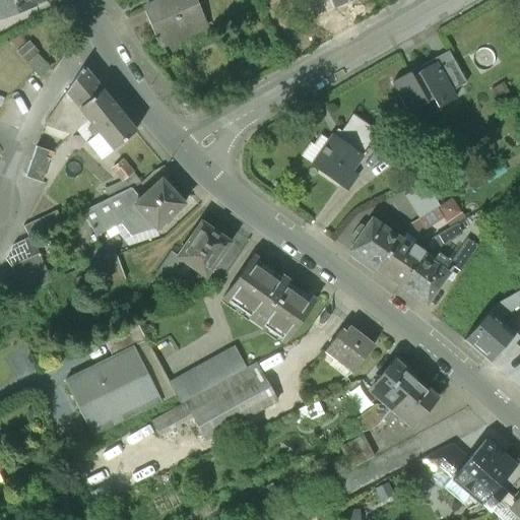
[(30,0),(0,0),(0,19),(34,7),(30,0)]
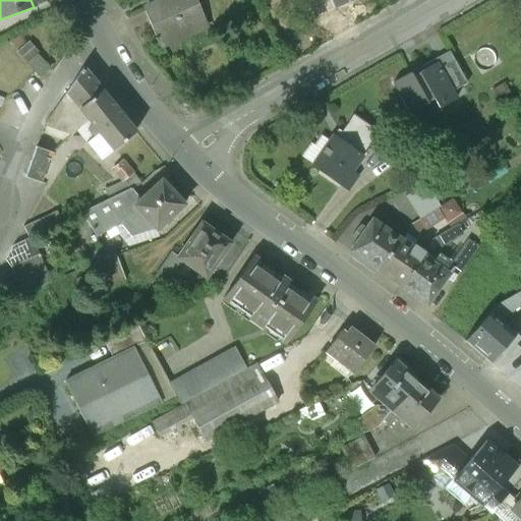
[(164,0),(143,9),(158,42),(205,21),(194,0),(164,0)]
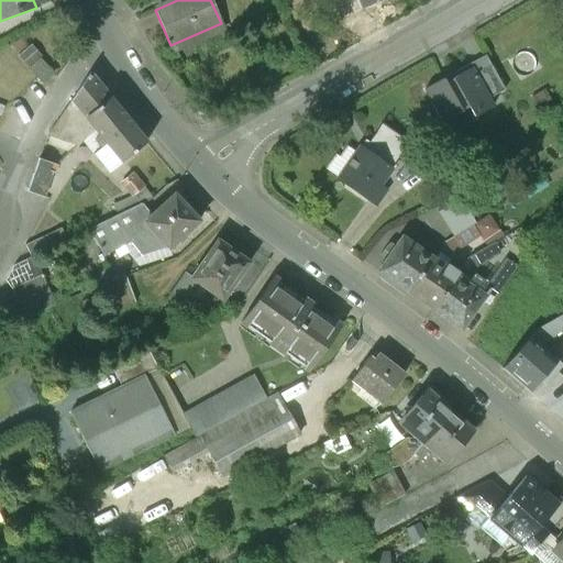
[(505,90),(486,55),(471,64),(490,98),(505,90)]
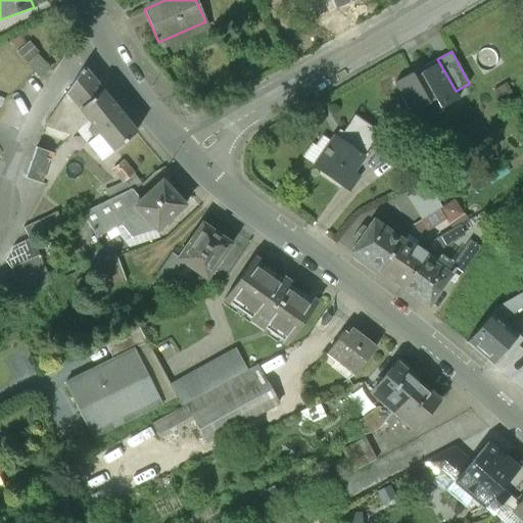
[(437,59),(394,83),(412,113),(436,99),(441,108),(459,98),(456,91),(437,59)]
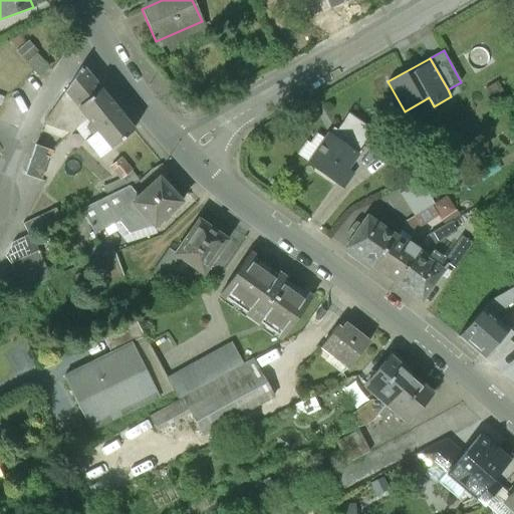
[(99,88),(81,66),(64,91),(77,106),(99,88)]
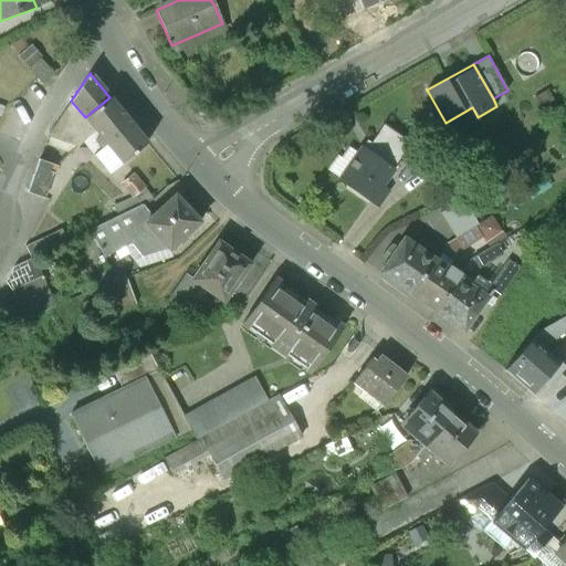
[(146,142),(109,97),(85,117),(93,126),(100,135),(94,139),(102,148),(93,156),(107,174),(146,142)]
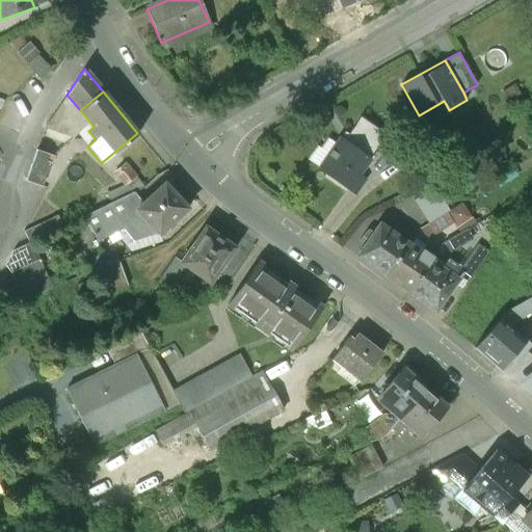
[(67,95),(44,127),(71,136),(87,118),(80,110),(67,95)]
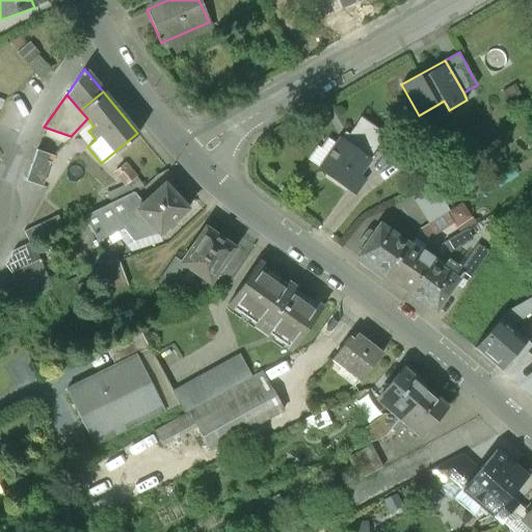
[(386,134),(362,117),(345,142),(369,159),(386,134)]
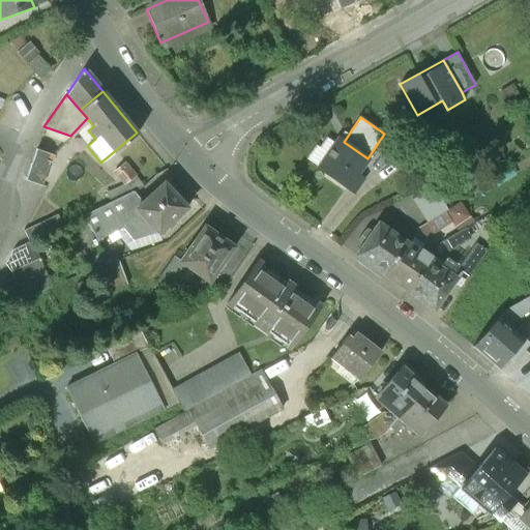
[(344,142),(340,140),(319,170),(347,188),(351,183),(357,187),(363,178),(357,174),(367,158),(344,142)]
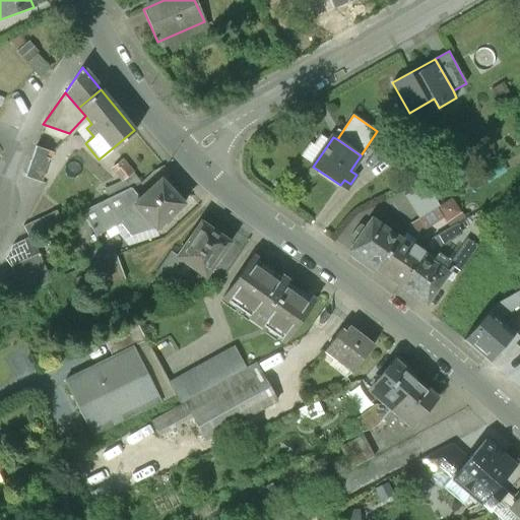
[(51,151),(35,145),(23,175),(35,180),(43,156),(48,158),(51,151)]
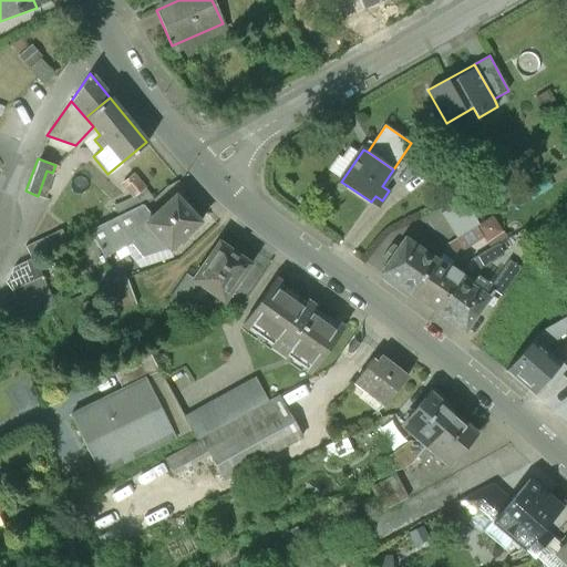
[(141,187),(130,175),(121,184),(132,196),(141,187)]
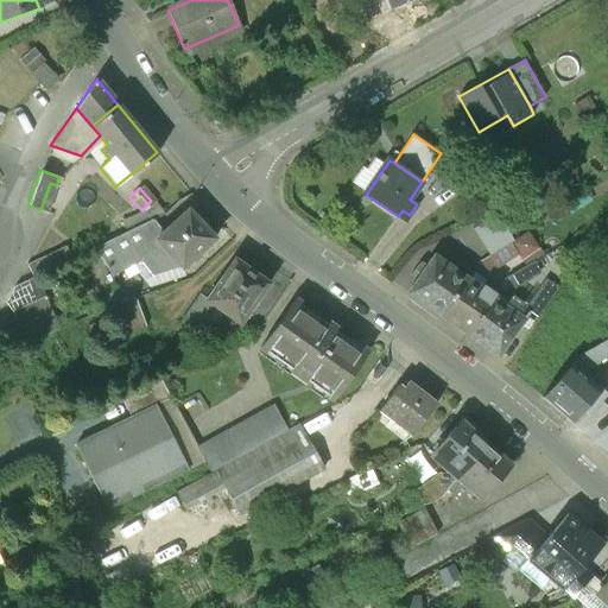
[(151,219),(94,247),(109,278),(138,261),(151,276),(179,266),(182,267),(213,239),(187,209),(162,232),(151,219)]
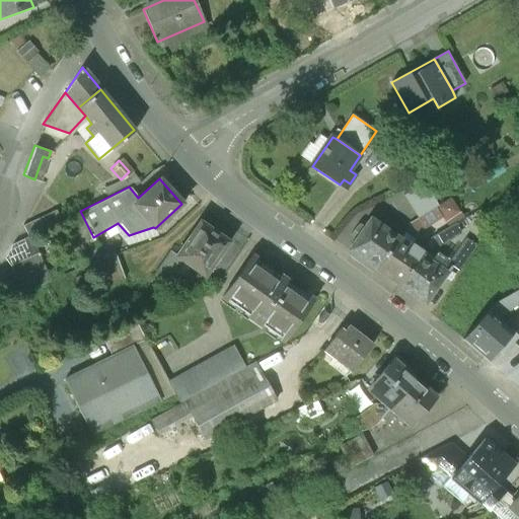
[(439,206),(425,183),(403,196),(418,219),(435,208),(439,206)]
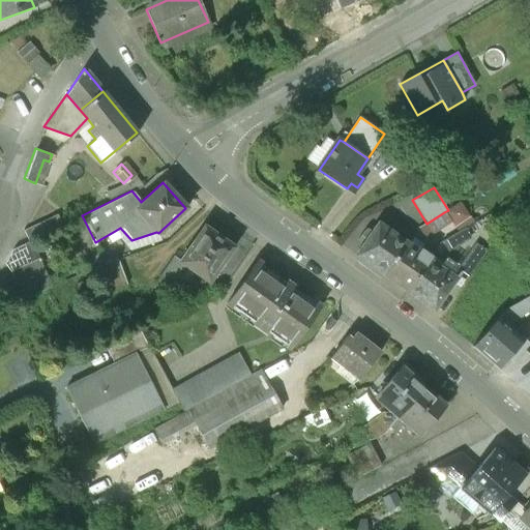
[(444,212),(427,224),(433,234),(450,223),(444,212)]
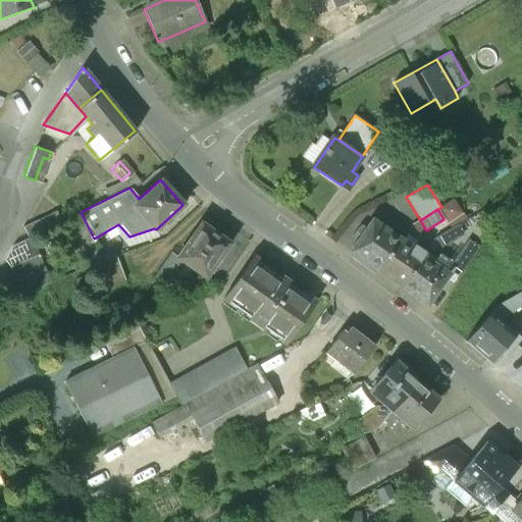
[(478,213),(467,220),(473,229),(483,223),(478,213)]
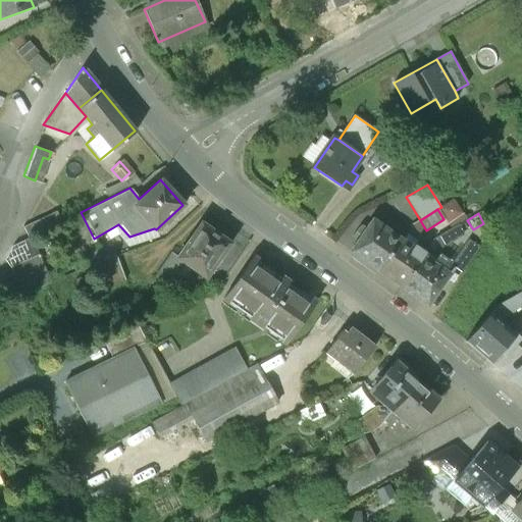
[(43,217),(23,226),(29,238),(48,228),(43,217)]
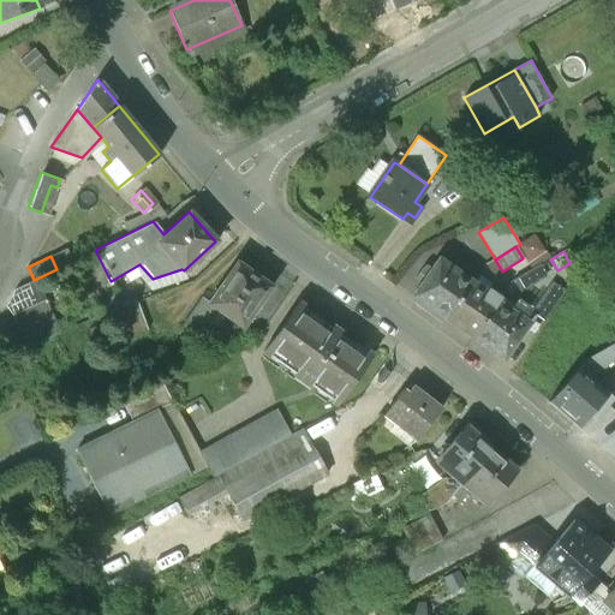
[(472,284),(440,261),(433,270),(427,266),(421,274),(427,279),(415,297),(446,318),(472,284)]
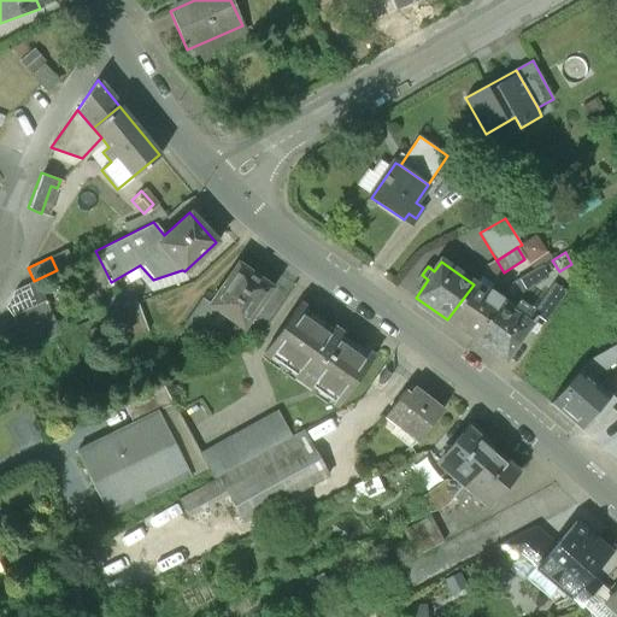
[(274,287),(239,263),(210,303),(210,305),(216,310),(245,329),(274,287)]
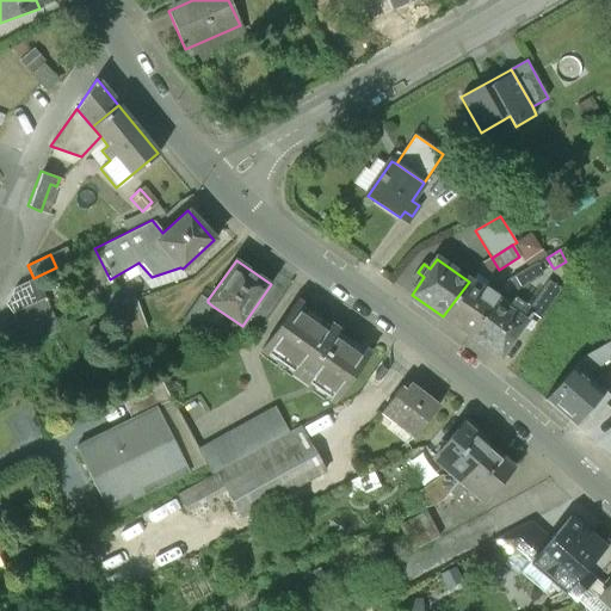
[(536,264),(512,278),(519,289),(542,276),(536,264)]
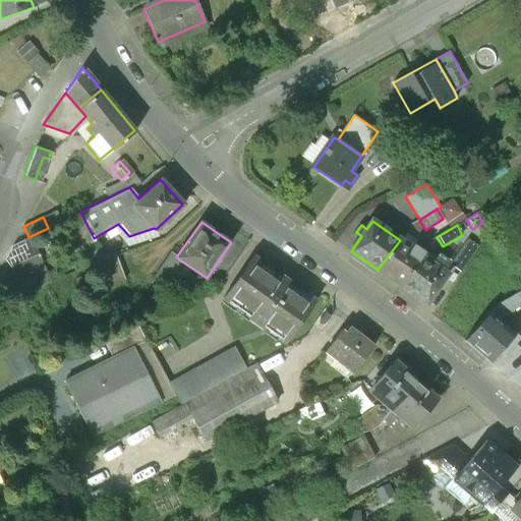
[(30,238),(11,247),(5,259),(10,267),(14,266),(20,279),(11,283),(17,297),(50,283),(30,238)]
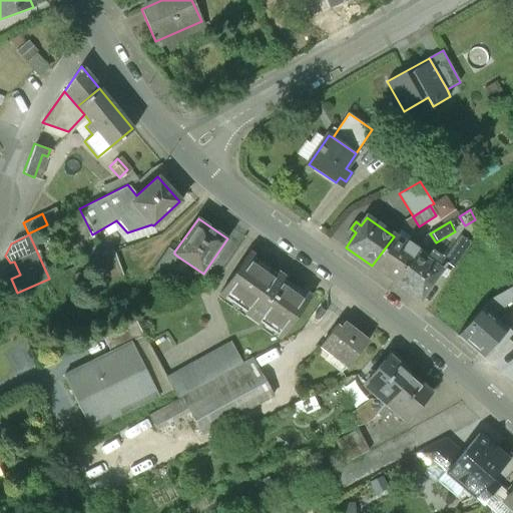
[(406,244),(394,236),(372,266),(394,281),(414,252),(415,253),(417,249),(407,242),(406,244)]
